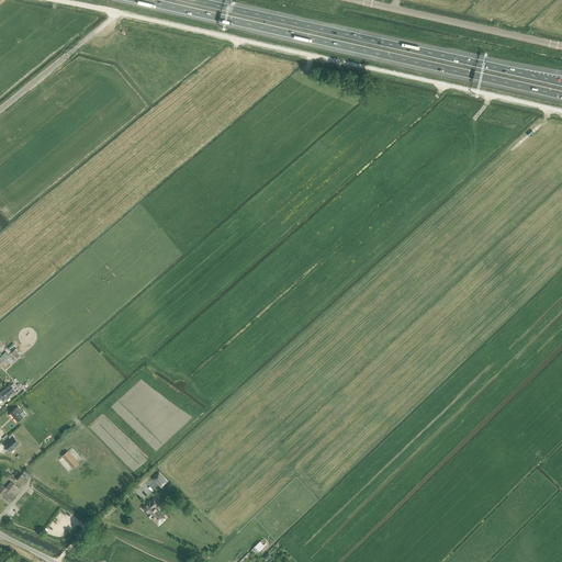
[(7,351),(3,355),(1,352),(0,353),(0,362),(6,369),(10,364),(6,360),(11,356),(7,351)]
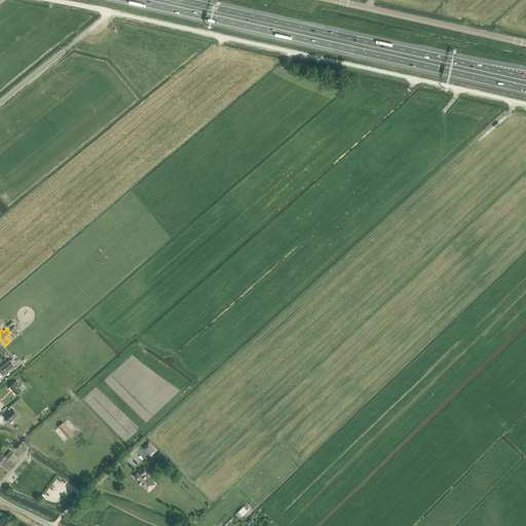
[(0,375),(1,374),(3,376),(14,366),(16,364),(13,359),(10,361),(9,360),(0,368),(0,375)]
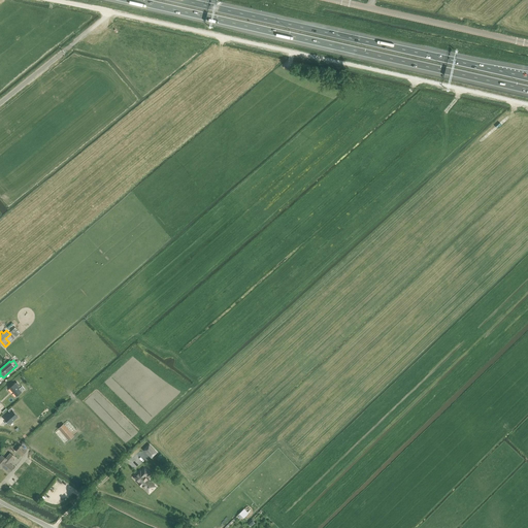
[(15,384),(9,388),(17,396),(24,390),(25,389),(22,386),(21,387),(20,388),(18,386),(20,385),(18,383),(15,384)]
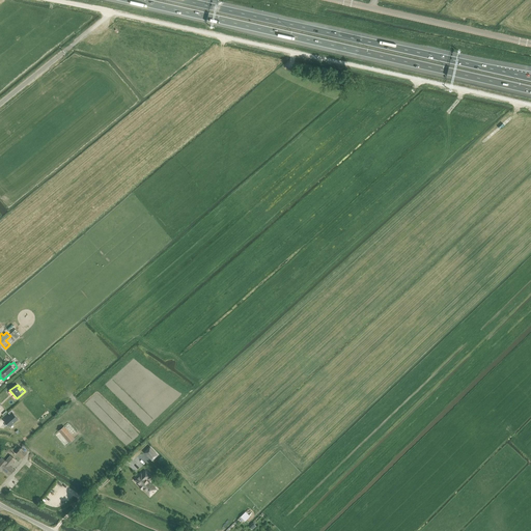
[(4,420),(9,426),(18,419),(12,413),(14,413),(11,410),(8,413),(10,415),(4,420)]
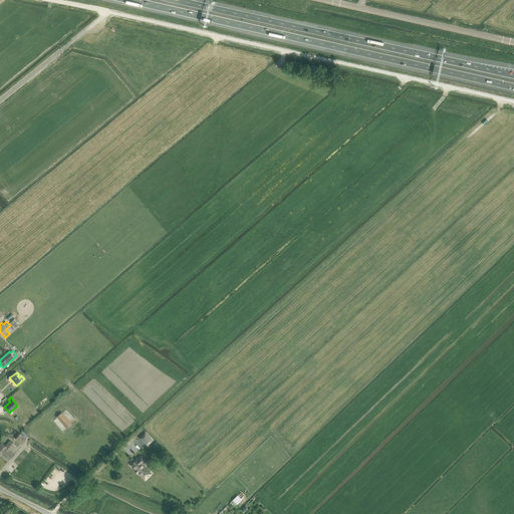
[(61,414),(57,417),(67,429),(71,425),(61,414)]
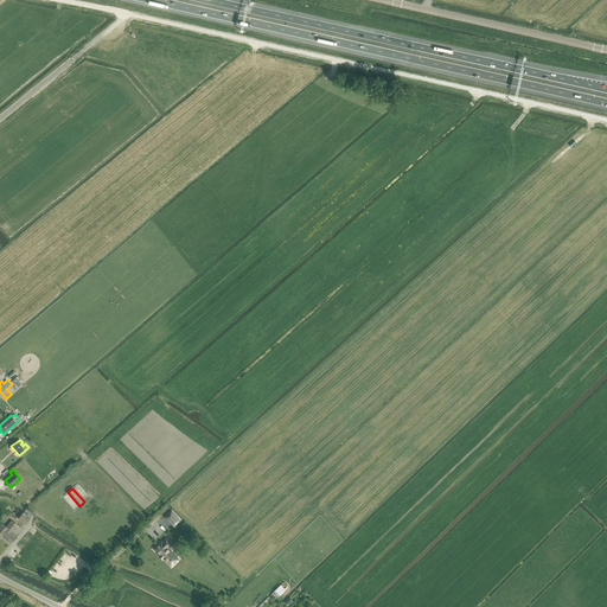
[(172,511),(166,518),(174,526),(180,519),(172,511)]
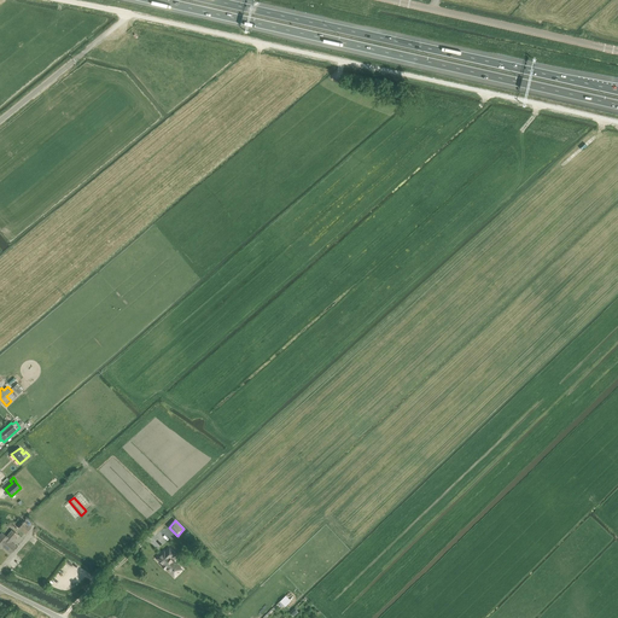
[(25,534),(31,528),(24,522),(19,528),(25,534)]
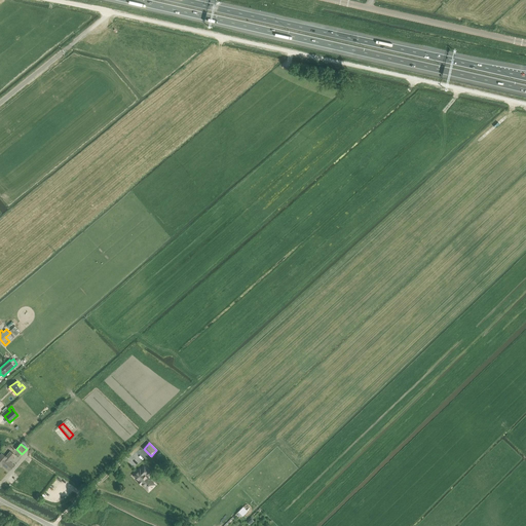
[(13,464),(9,460),(13,455),(14,455),(10,451),(6,456),(2,453),(0,455),(0,465),(1,467),(2,465),(9,471),(13,464)]
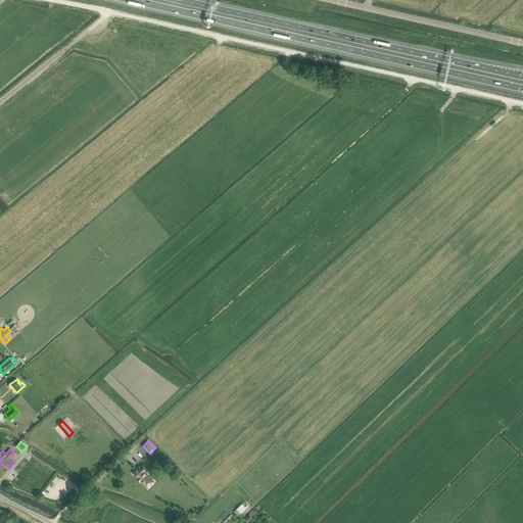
[(139,467),(134,472),(133,473),(138,478),(148,488),(154,482),(144,472),(148,469),(143,464),(140,468),(139,467)]
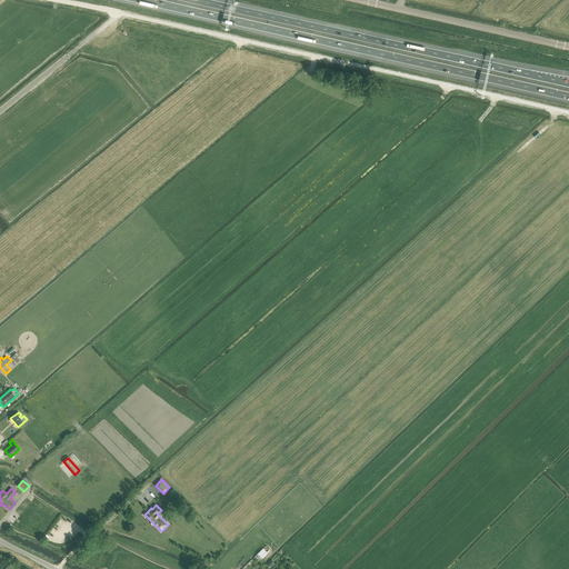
[(263,548),(258,553),(262,558),(268,553),(263,548)]
